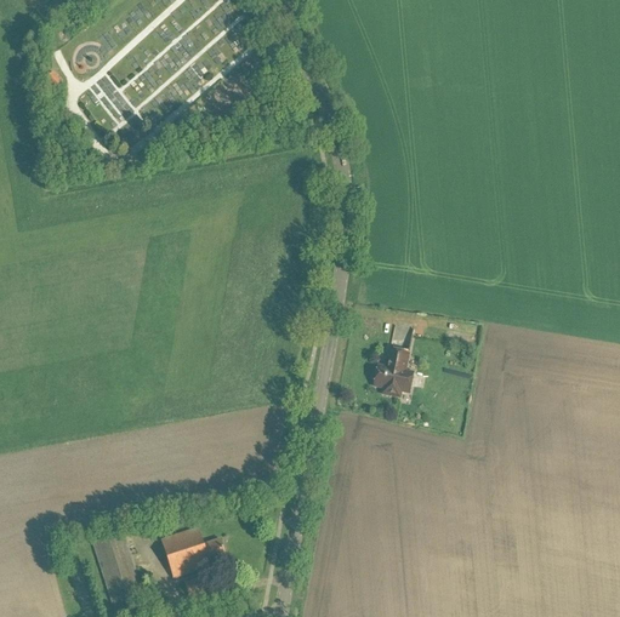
[(52,70),(45,76),(53,86),(61,80),(52,70)]
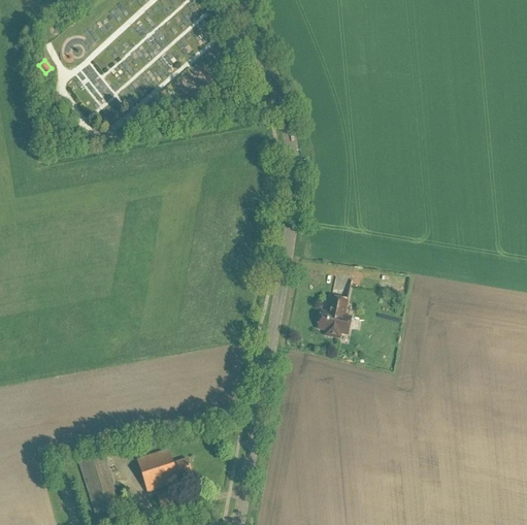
[(349,289),(350,273),(334,272),(334,289),(349,289)]
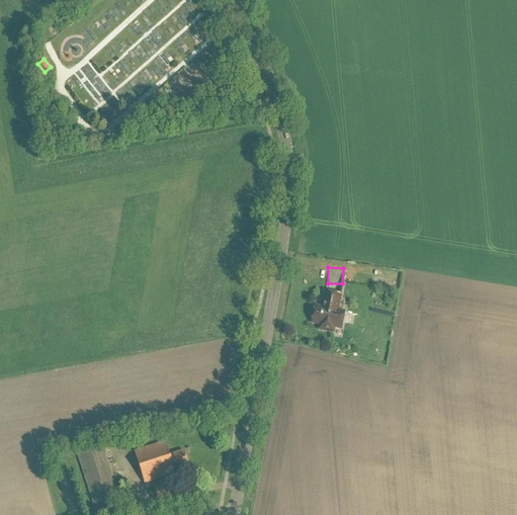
[(312,318),(311,321),(319,322),(318,327),(332,330),(333,325),(341,327),(344,310),(337,308),(340,293),(324,290),(322,299),(324,301),(323,306),(315,304),(314,307),(311,309),(310,314),(312,318)]
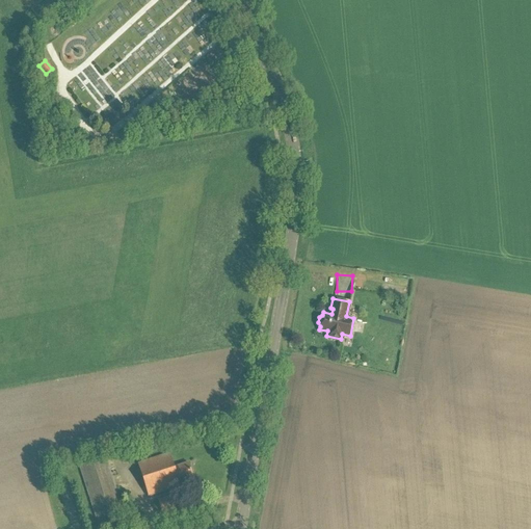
[(168,451),(137,460),(148,495),(189,481),(188,479),(193,478),(188,460),(173,465),(168,451)]
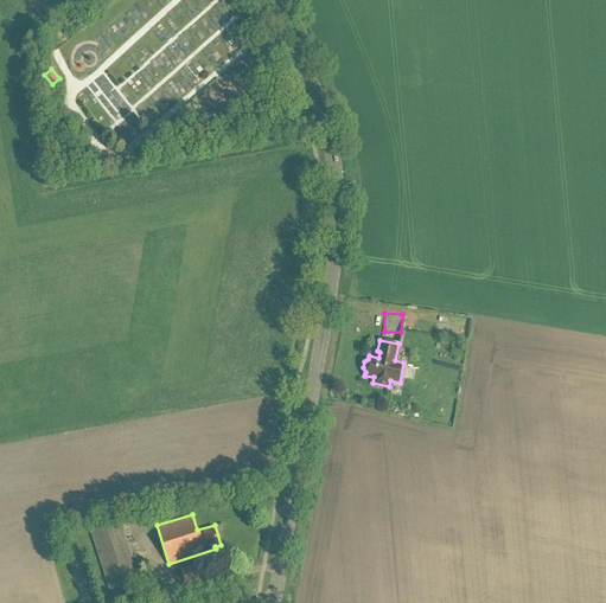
[(144,588),(121,518),(90,527),(113,597),(144,588)]
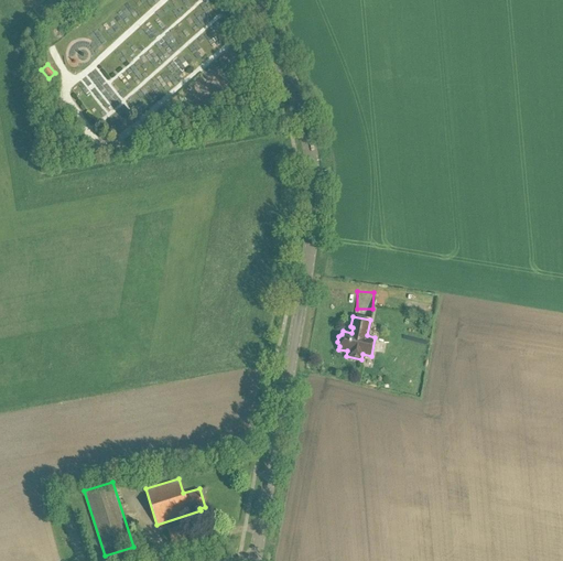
[(188,520),(166,527),(172,542),(193,535),(188,520)]
